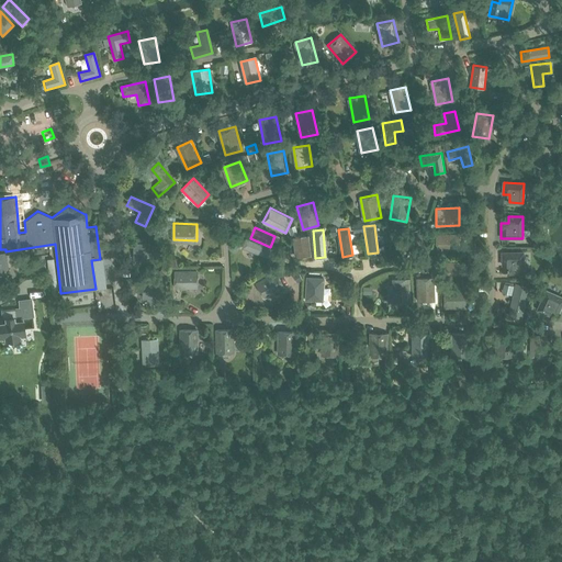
[(424,246),(419,229),(396,236),(402,253),(424,246)]
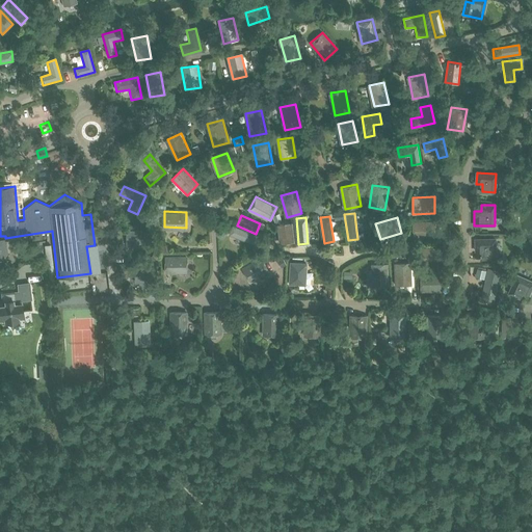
[(435,220),(413,220),(413,237),(435,237),(435,220)]
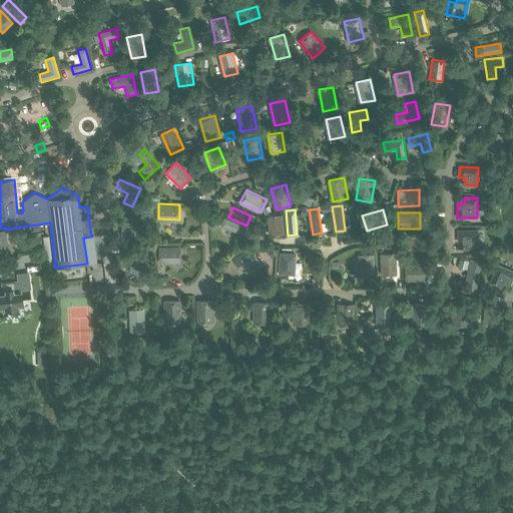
[(298,213),(297,230),(308,231),(309,214),(298,213)]
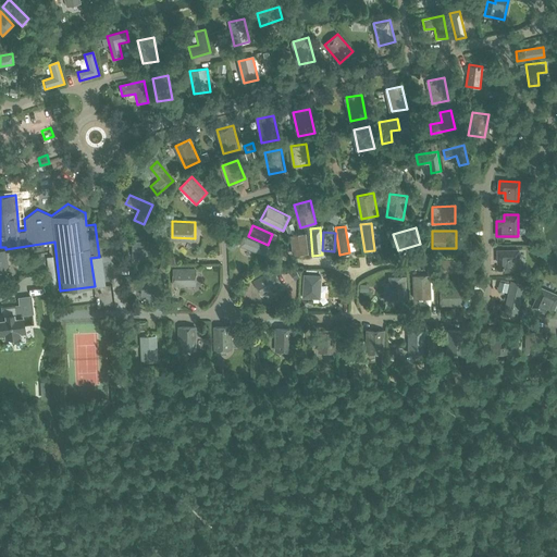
[(307,233),(292,235),(294,255),(309,254),(307,233)]
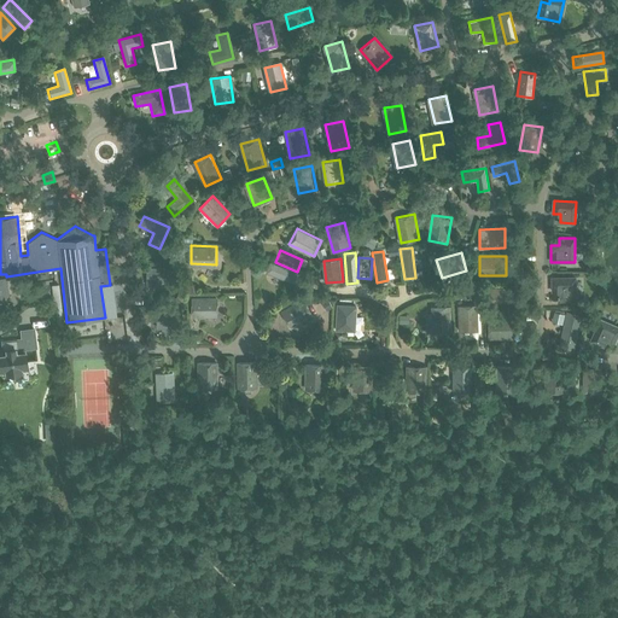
[(268,262),(264,273),(295,285),(298,274),(268,262)]
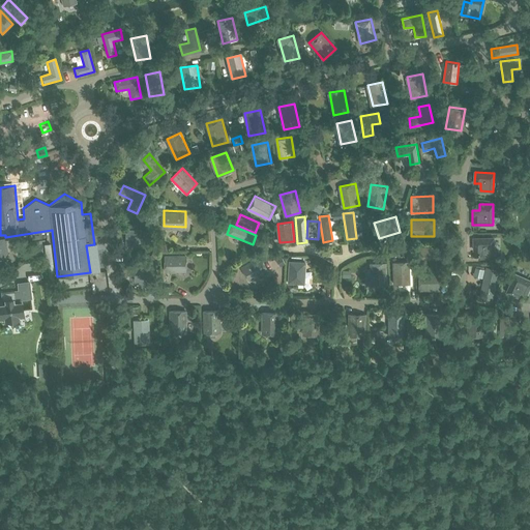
[(148,229),(127,229),(127,244),(148,244),(148,229)]
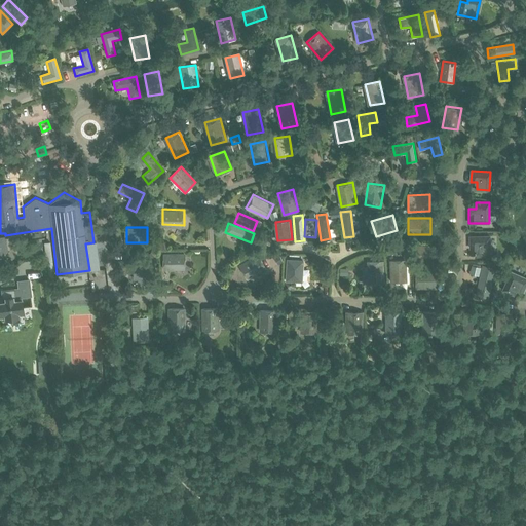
[(489,236),(471,236),(471,248),(477,248),(477,255),(489,255),(489,236)]
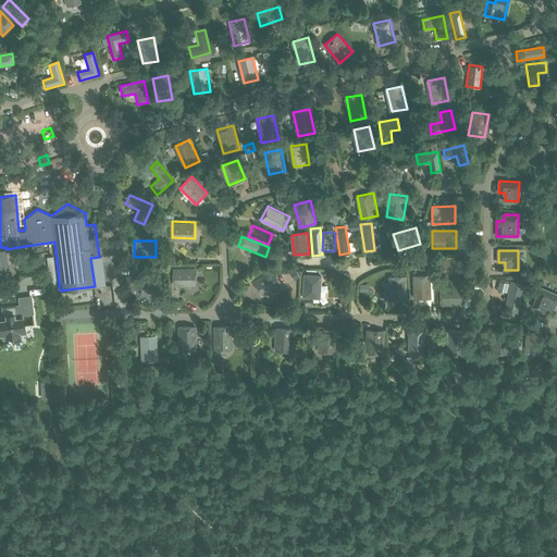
[(462,258),(440,258),(440,276),(462,275),(462,258)]
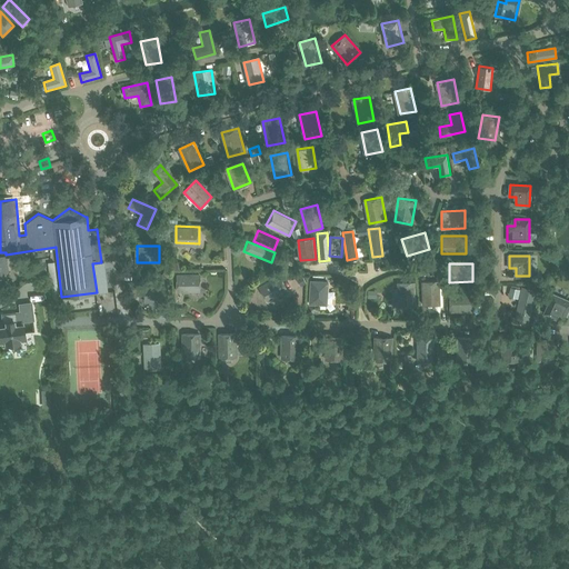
[(178,273),(178,289),(201,289),(201,273),(178,273)]
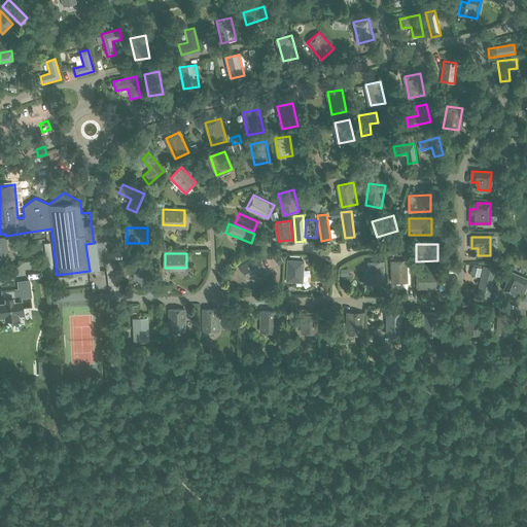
[(259,253),(241,264),(248,278),(268,267),(259,253)]
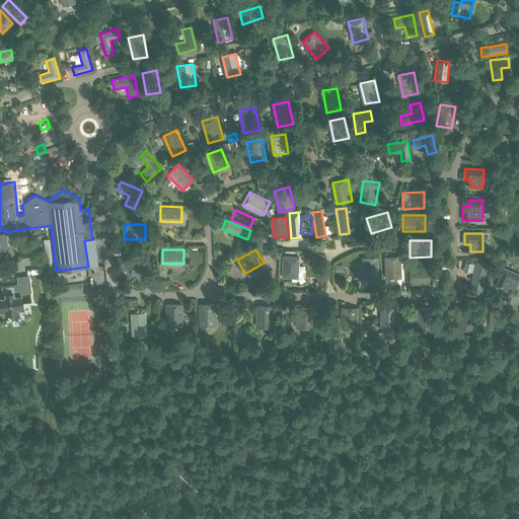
[(283,255),(282,278),(299,278),(300,256),(283,255)]
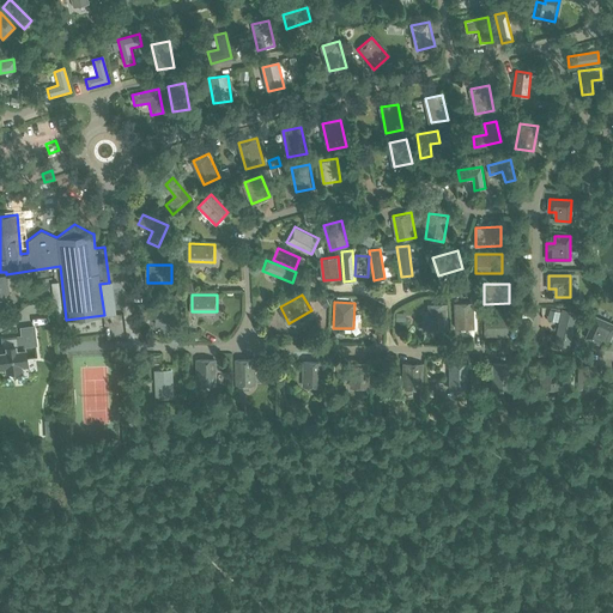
[(474,302),(454,302),(455,328),(474,328),(474,302)]
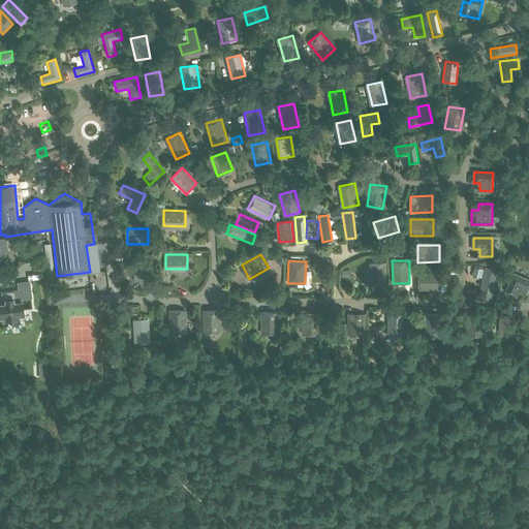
[(386,261),(370,261),(371,284),(386,284),(386,261)]
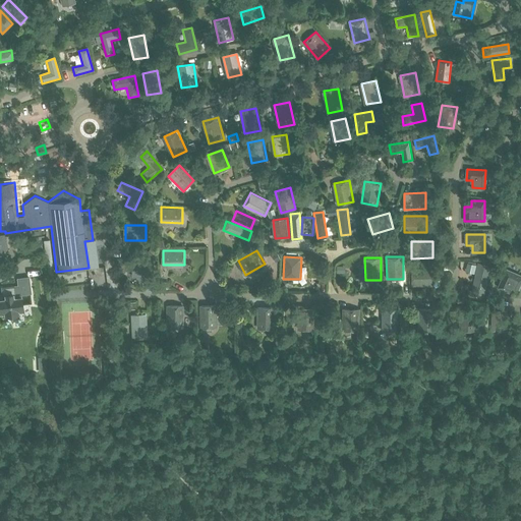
[(134,259),(134,275),(156,275),(156,259),(134,259)]
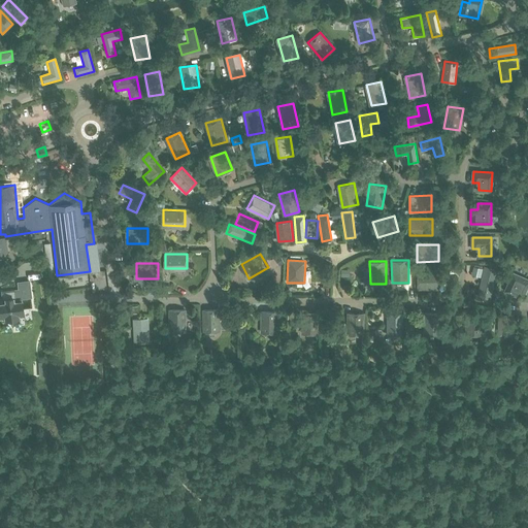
[(497,269),(485,267),(477,296),(490,299),(497,269)]
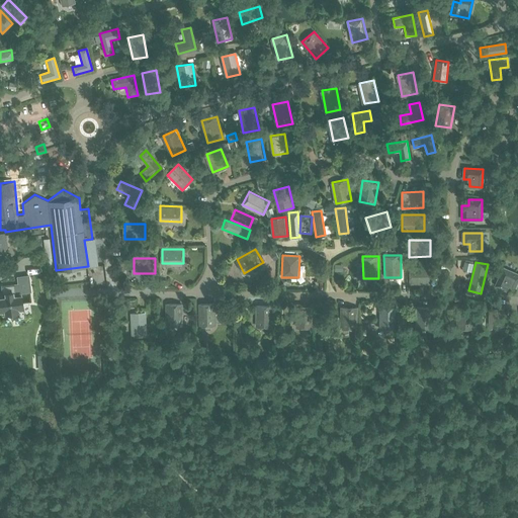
[(517,282),(517,272),(503,266),(494,286),(506,291),(509,285),(516,288),(517,282)]
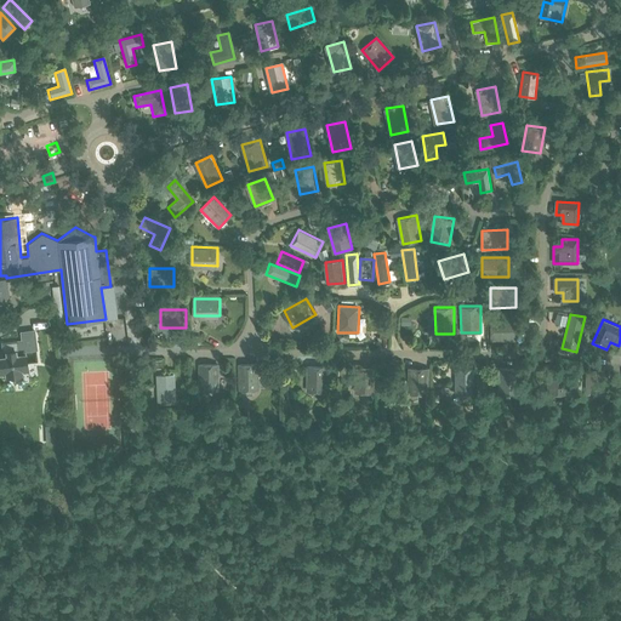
[(491,320),(491,340),(517,340),(517,320),(491,320)]
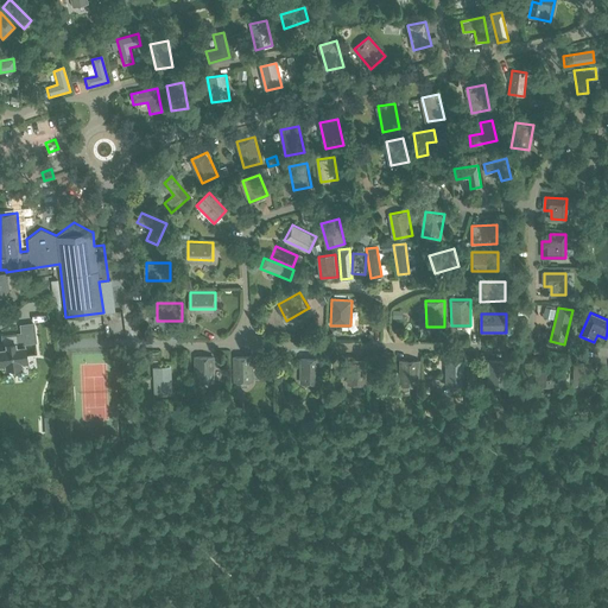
[(7,349),(0,349),(0,361),(1,367),(6,366),(6,368),(21,367),(21,365),(27,363),(25,347),(24,343),(36,342),(33,324),(21,325),(23,336),(18,336),(18,334),(2,336),(4,346),(6,346),(7,349)]
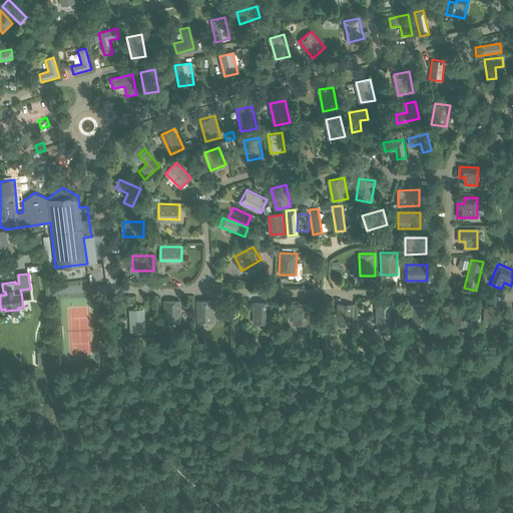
[(99,295),(79,296),(80,325),(100,324),(99,295)]
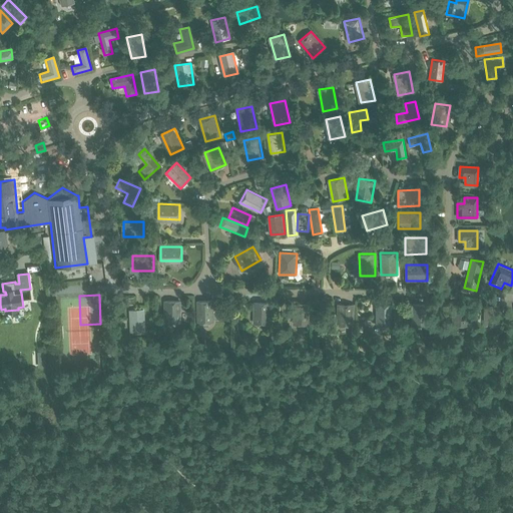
[(255,301),(255,323),(271,323),(271,301),(255,301)]
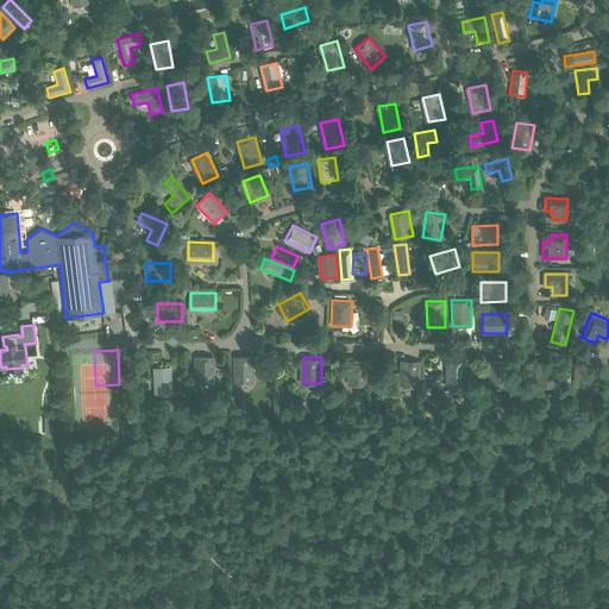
[(195,358),(195,383),(213,383),(213,358),(195,358)]
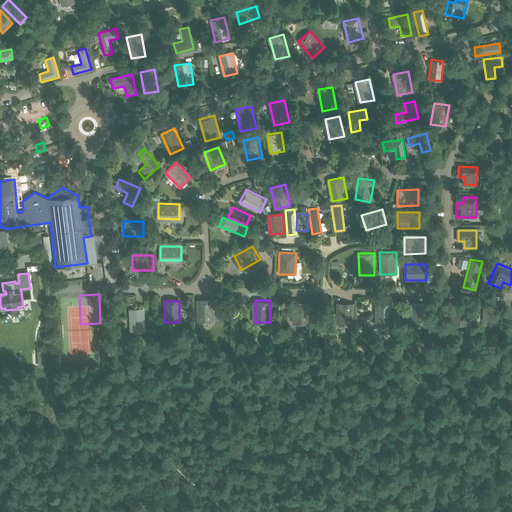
[(211,301),(195,301),(196,322),(212,321),(211,301)]
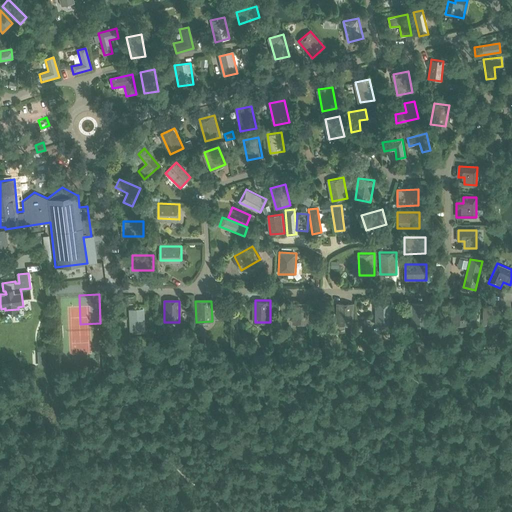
[(294,301),(294,323),(309,323),(309,301),(294,301)]
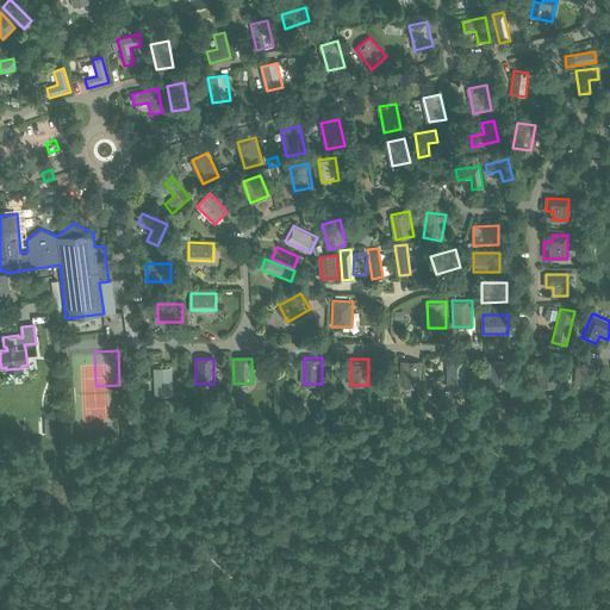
[(404,360),(404,386),(422,386),(422,360),(404,360)]
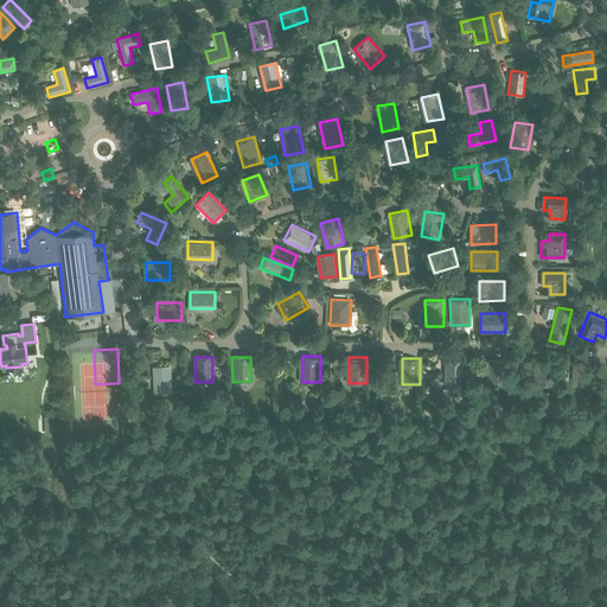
[(447,358),(447,385),(465,385),(465,358),(447,358)]
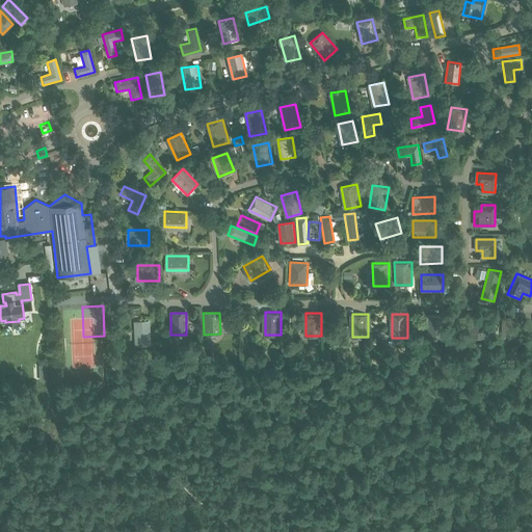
[(429,314),(429,337),(446,337),(446,314),(429,314)]
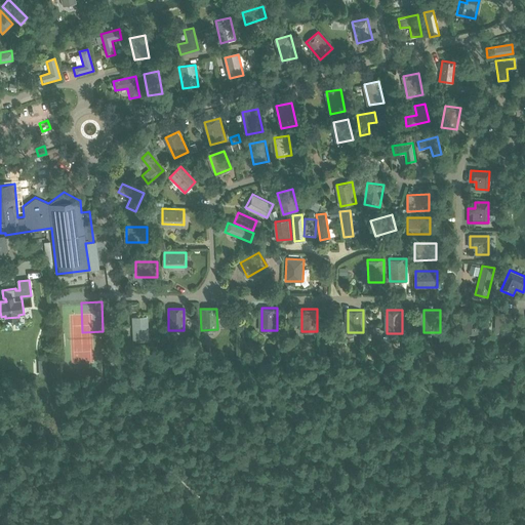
[(496,312),(496,333),(511,333),(511,312),(496,312)]
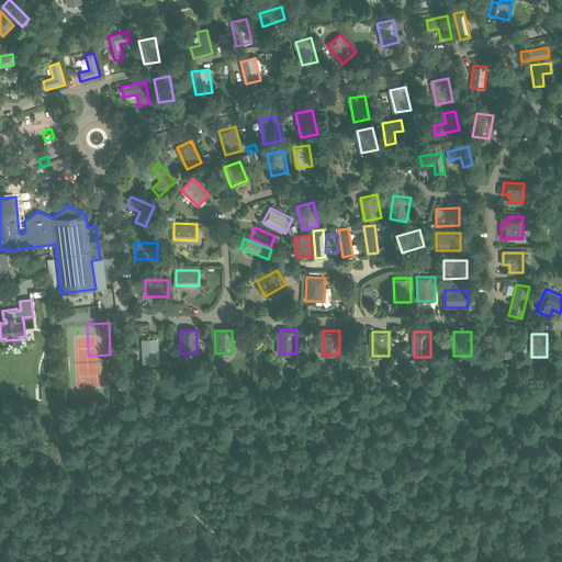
[(159,364),(158,338),(142,339),(143,364),(159,364)]
